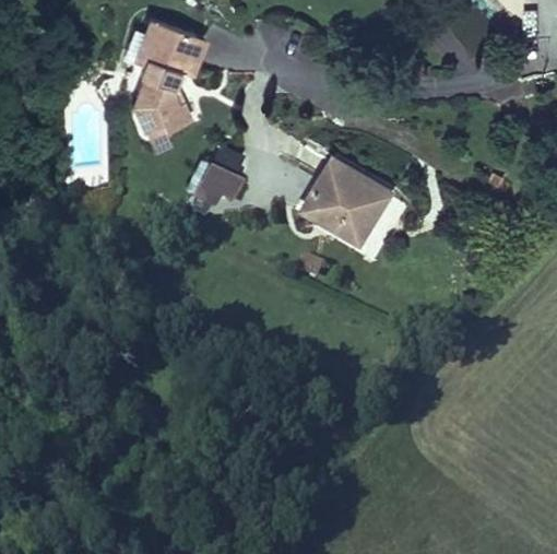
[(196,38),(150,21),(145,35),(142,43),(152,46),(147,60),(140,80),(143,81),(135,99),(141,102),(137,114),(145,133),(162,126),(166,134),(190,125),(176,91),(170,90),(177,73),(182,74),(196,38)]
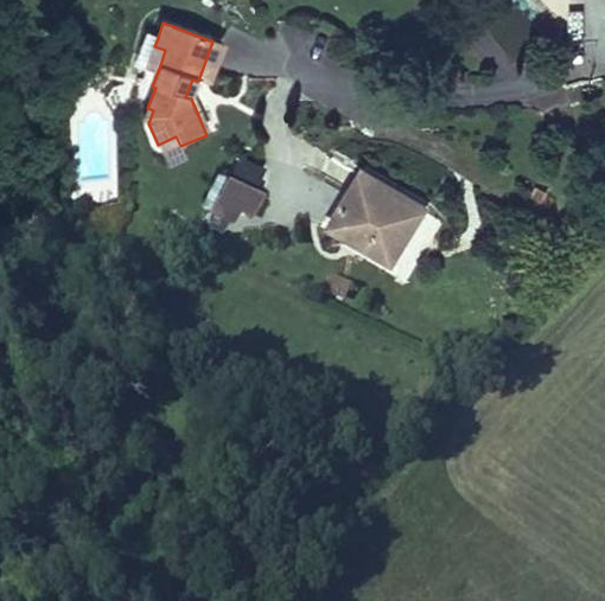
[(160,65),(165,50),(154,46),(158,38),(146,34),(137,57),(160,65)]
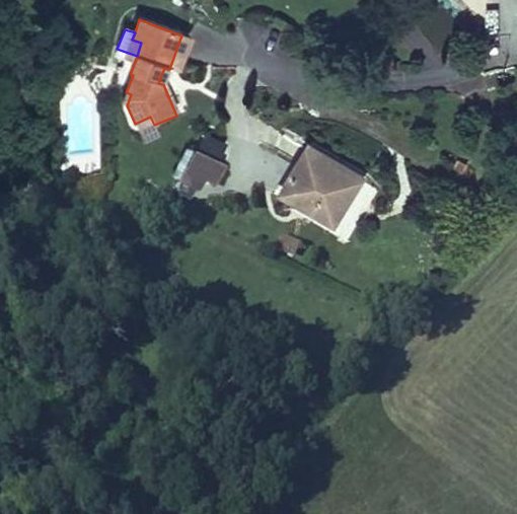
[(191,39),(181,35),(169,69),(177,72),(191,39)]
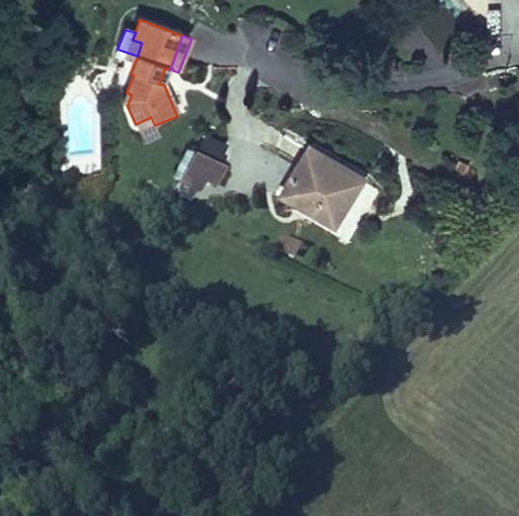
[(170,69),(165,68),(159,83),(164,84),(170,69)]
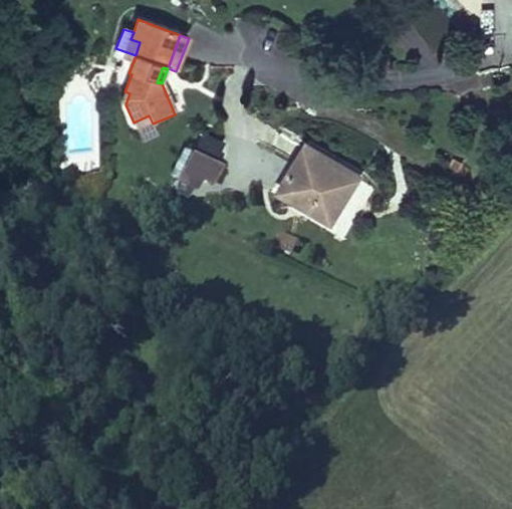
[(309,147),(306,151),(351,179),(337,203),(343,207),(361,178),(309,147)]
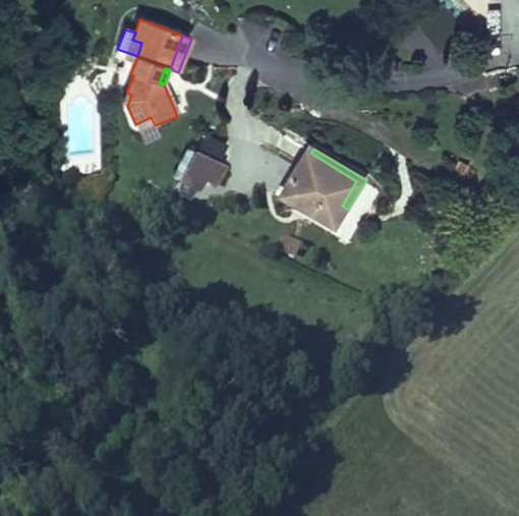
[(284,197),(337,229),(348,210),(342,206),(356,181),(310,153),(284,197)]
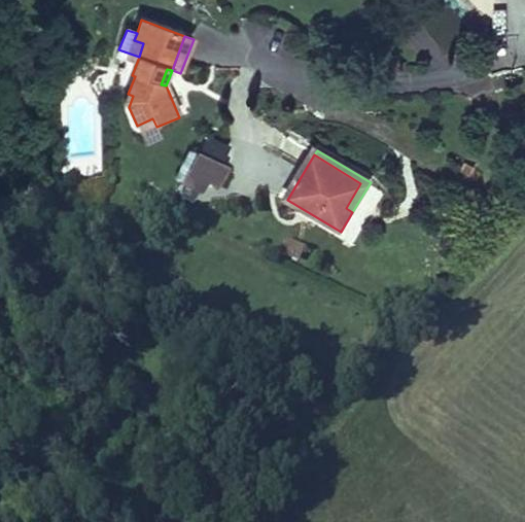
[(199,155),(190,173),(210,183),(219,188),(229,171),(199,155)]
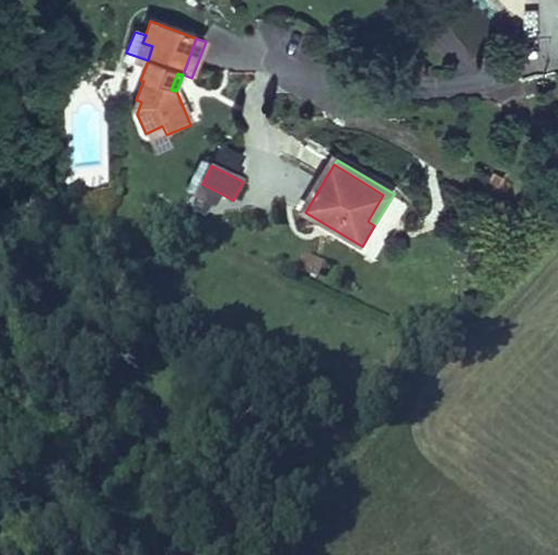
[(223,195),(202,184),(196,197),(218,207),(223,195)]
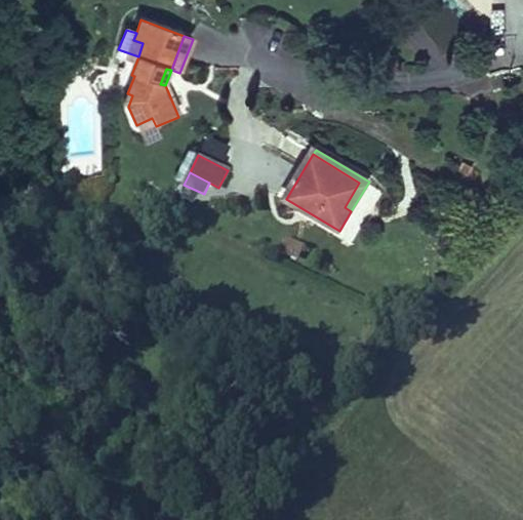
[(344,239),(355,245),(380,195),(369,189),(344,239)]
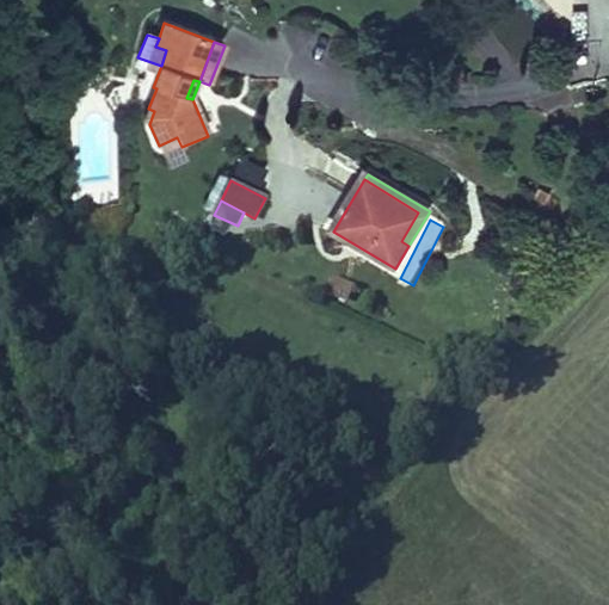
[(355,294),(339,286),(333,297),(348,306),(355,294)]
